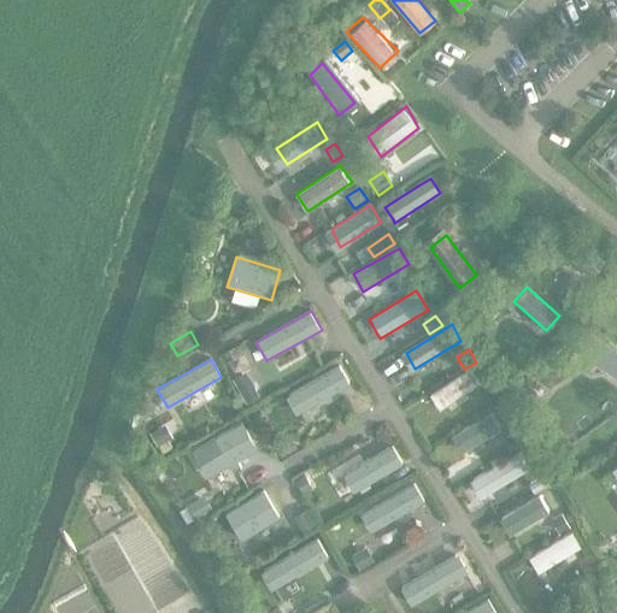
[(340,366),(286,396),(297,416),(351,384),(340,366)]
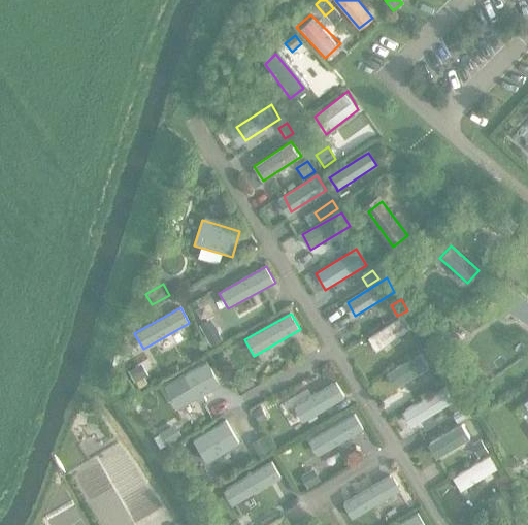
[(368,337),(378,352),(411,328),(404,315),(368,337)]
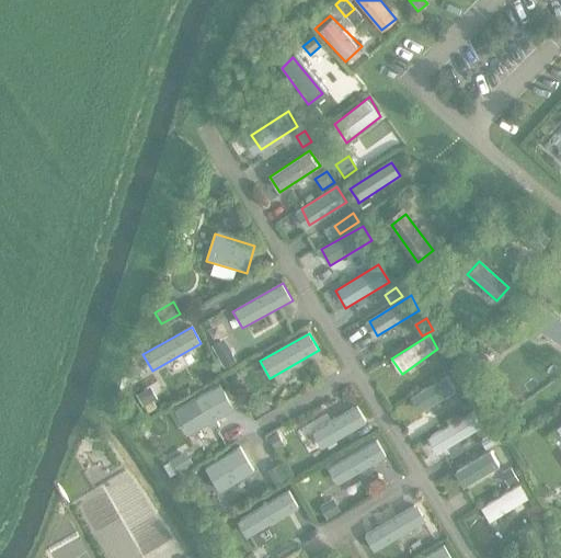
[(224,339),(213,345),(225,366),(236,361),(224,339)]
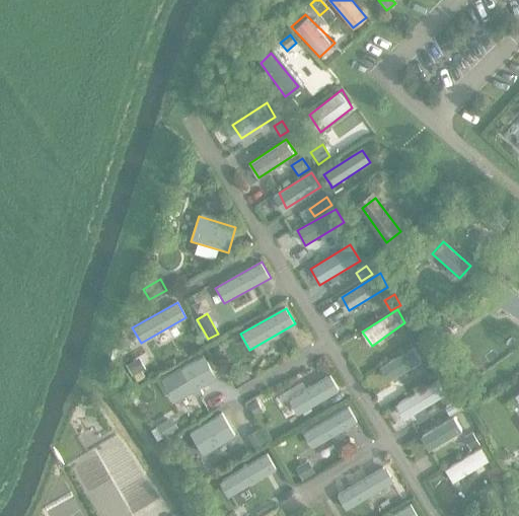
[(454,323),(445,337),(480,362),(490,349),(454,323)]
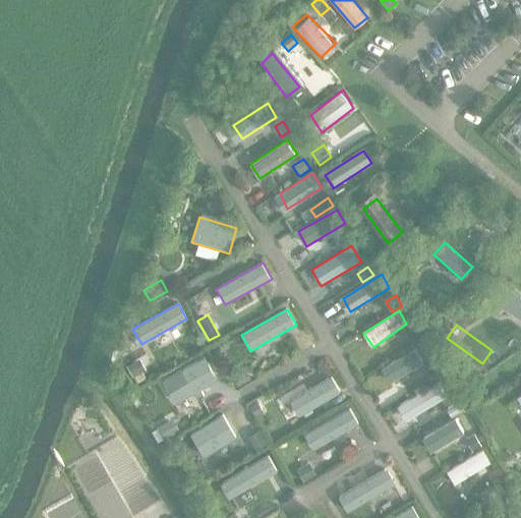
[(415,330),(406,335),(414,347),(422,342),(415,330)]
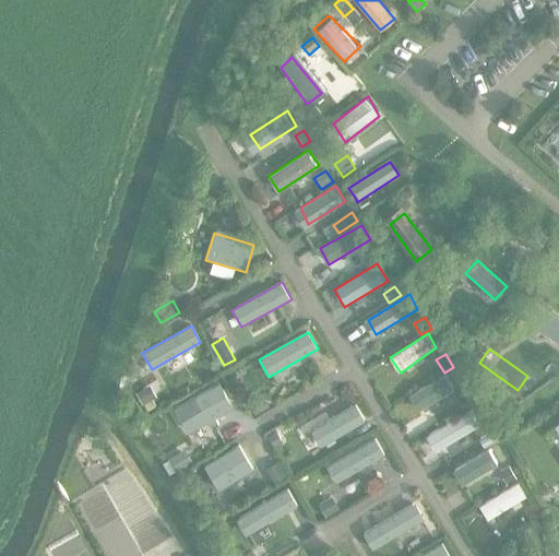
[(444,376),(407,400),(416,414),(453,390),(444,376)]
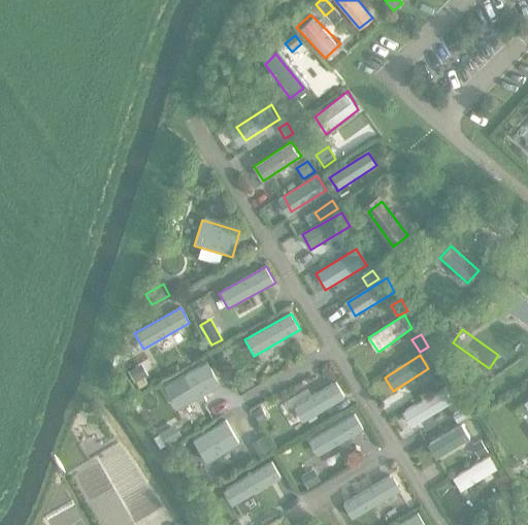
[(172,383),(186,406),(220,387),(207,363),(172,383)]
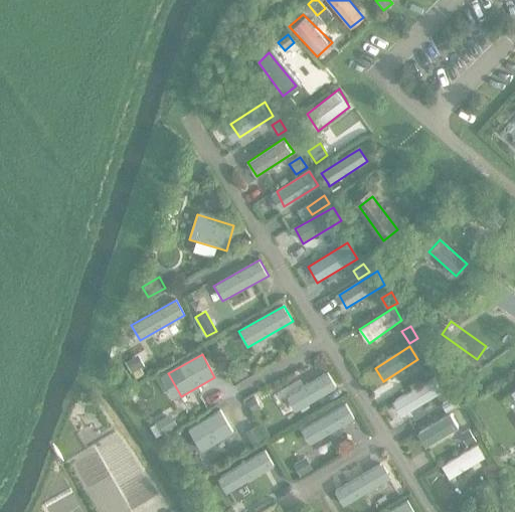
[(138,355),(126,362),(132,372),(136,379),(144,375),(140,368),(144,365),(138,355)]
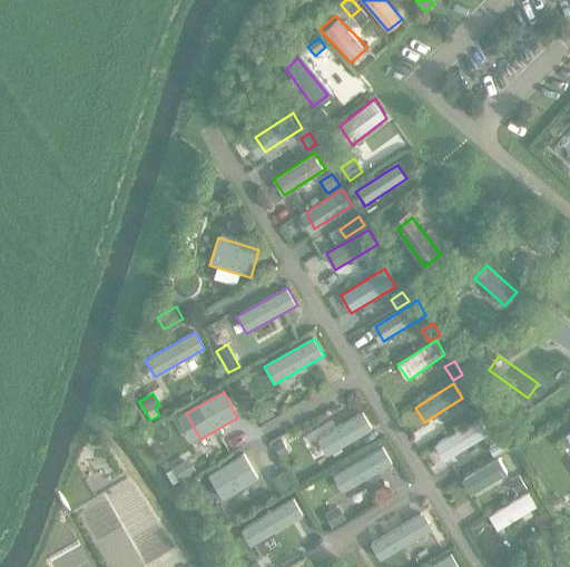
[(475,401),(467,407),(473,419),(482,413),(475,401)]
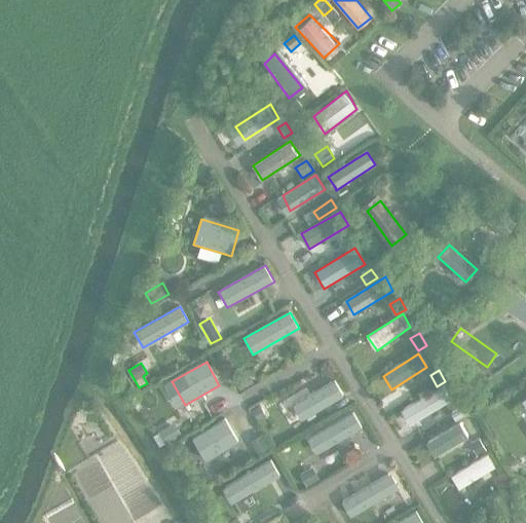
[(247,373),(233,380),(239,389),(252,382),(247,373)]
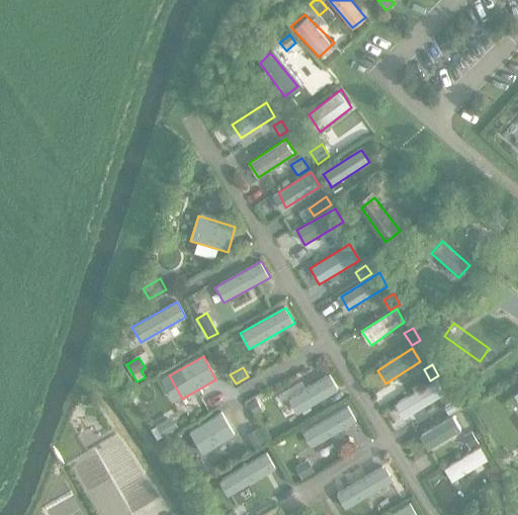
[(288,399),(297,414),(339,390),(329,374),(288,399)]
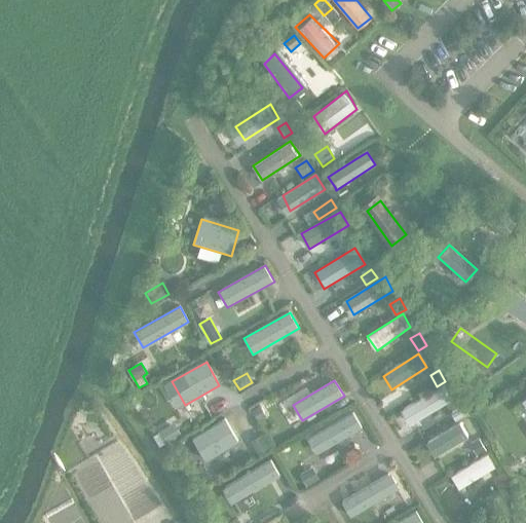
[(441,387),(401,411),(410,426),(449,403),(441,387)]
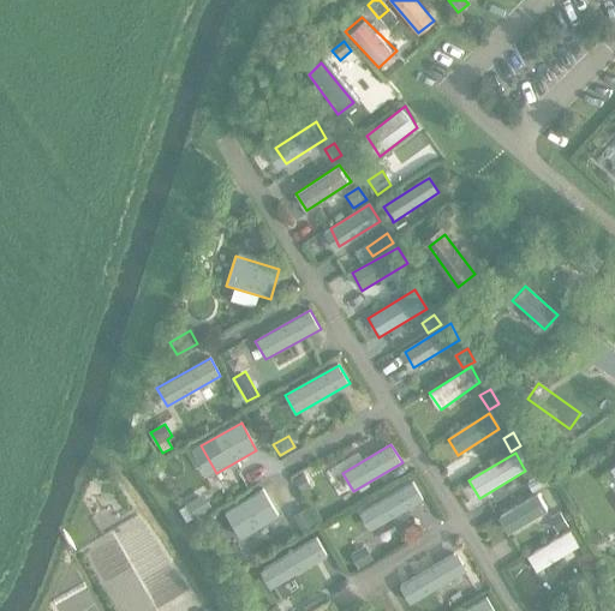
[(304,474),(294,480),(302,492),(311,487),(304,474)]
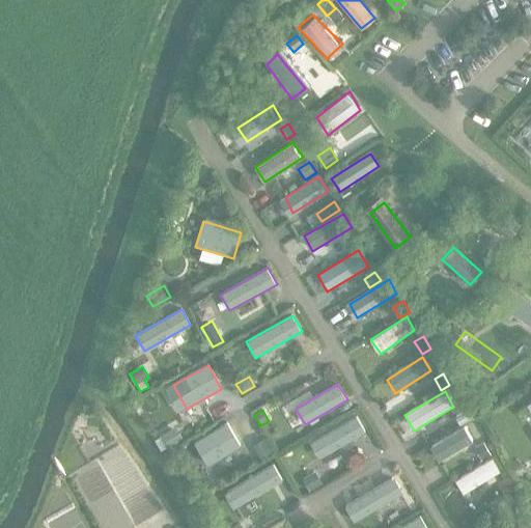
[(470,410),(454,419),(459,427),(475,418),(470,410)]
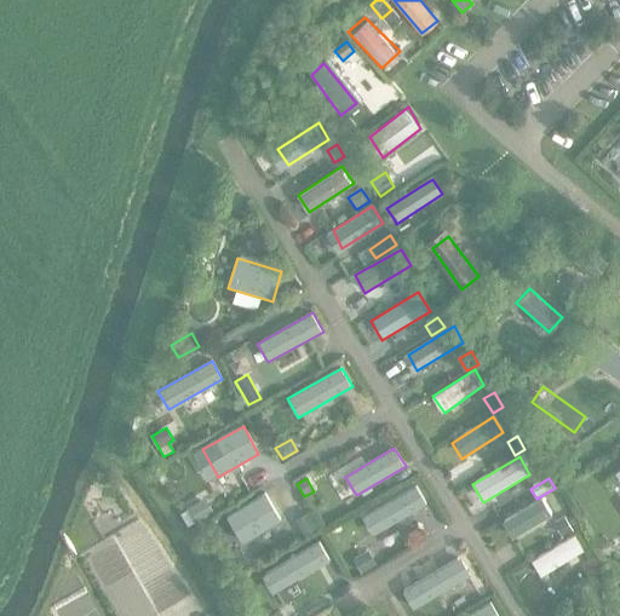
[(418,484),(363,514),(375,535),(429,504),(418,484)]
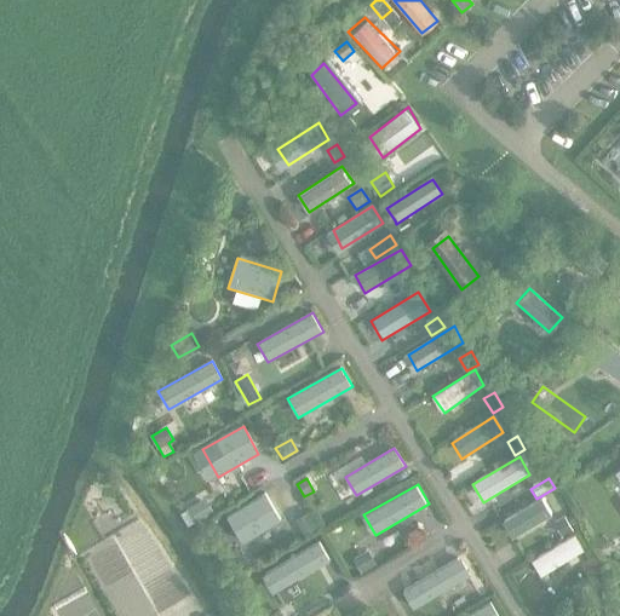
[(227,517),(244,545),(281,522),(265,495),(227,517)]
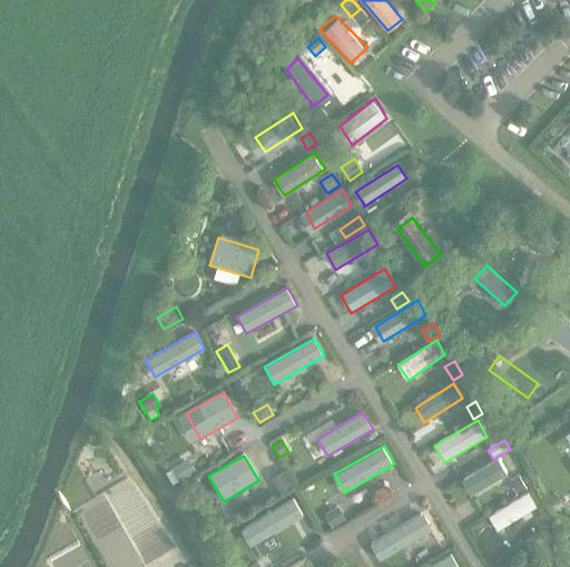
[(187,459),(170,469),(179,482),(195,471),(187,459)]
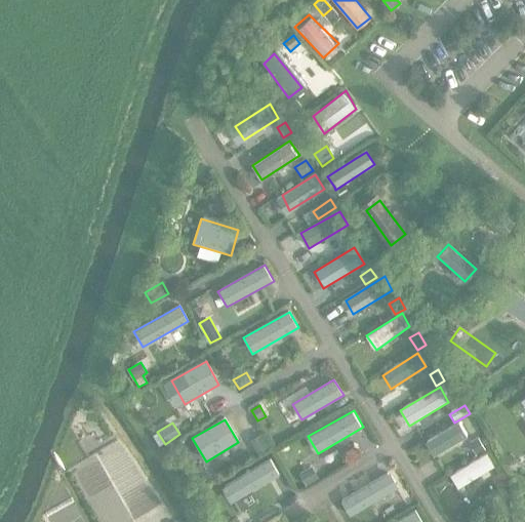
[(428,442),(435,457),(470,437),(460,423),(428,442)]
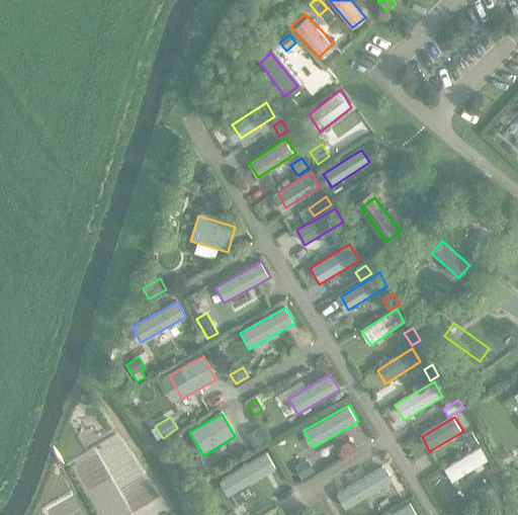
[(258,431),(248,437),(254,448),(265,441),(258,431)]
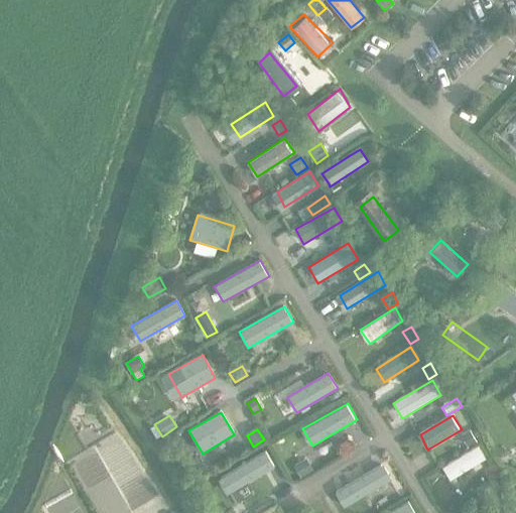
[(470,431),(461,436),(468,449),(477,443),(470,431)]
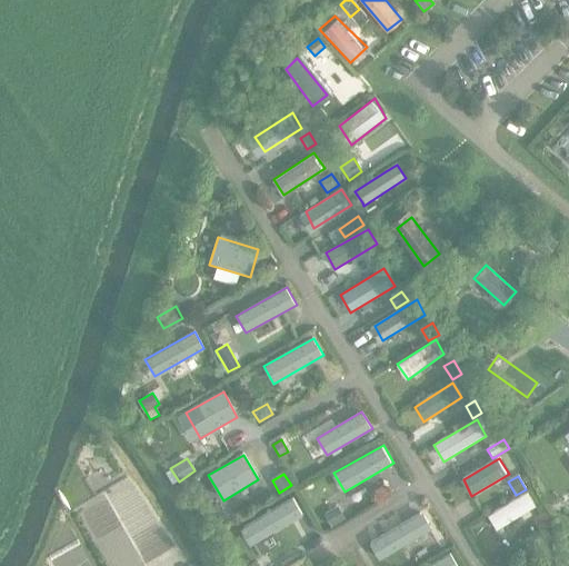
[(496,530),(536,506),(527,492),(487,516),(496,530)]
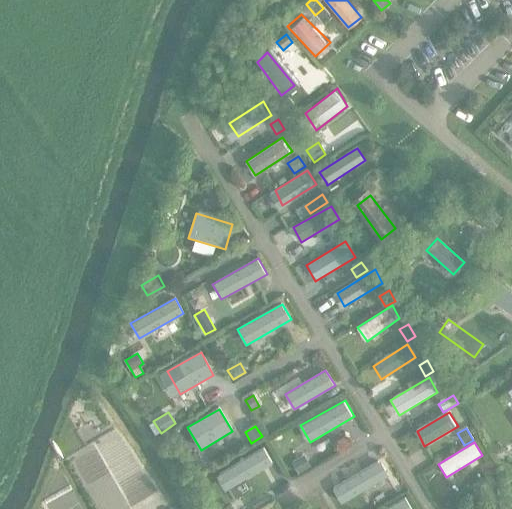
[(217,476),(226,491),(274,462),(265,448),(217,476)]
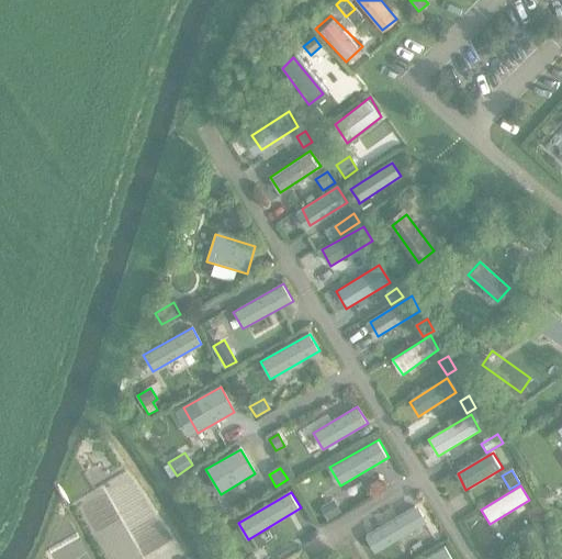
[(333,501),(319,509),(327,520),(340,512),(333,501)]
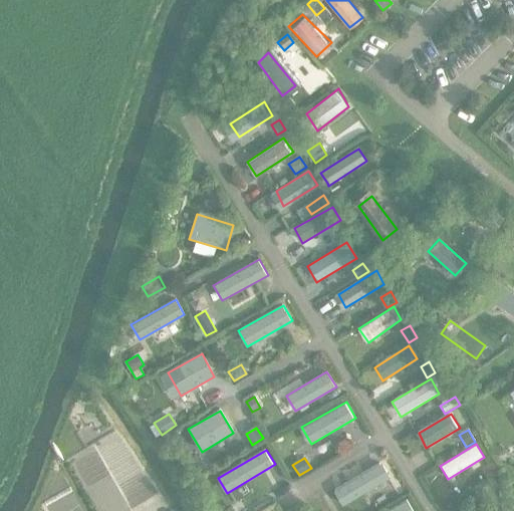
[(493,463),(483,469),(490,481),(501,475),(493,463)]
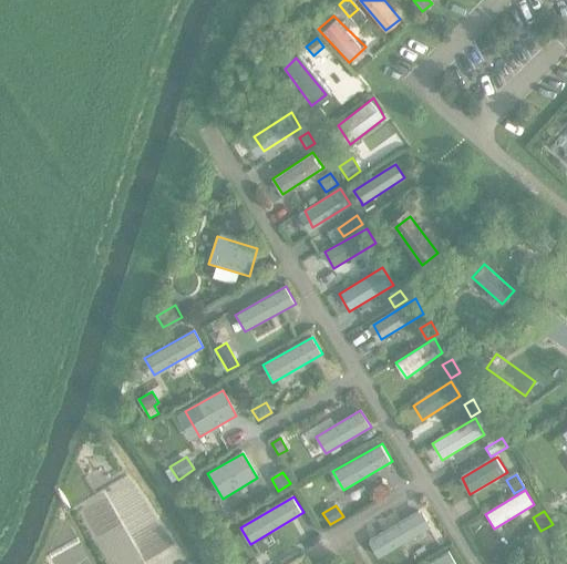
[(370,542),(380,557),(432,526),(423,512),(370,542)]
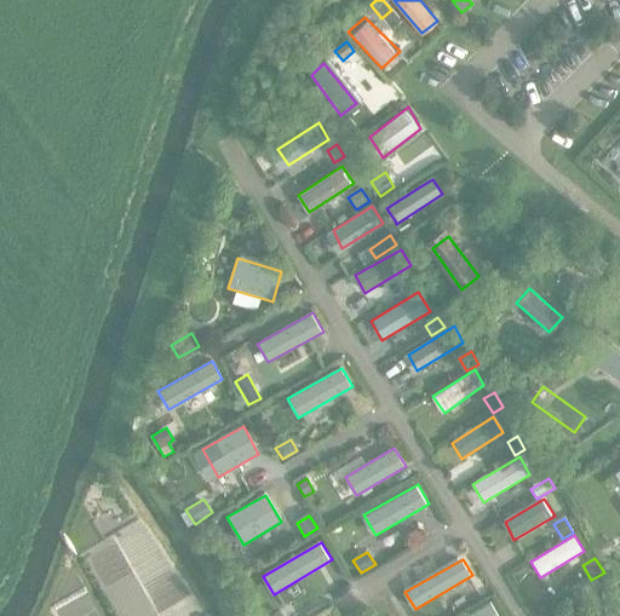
[(499,615),(493,604),(470,615),(499,615)]
